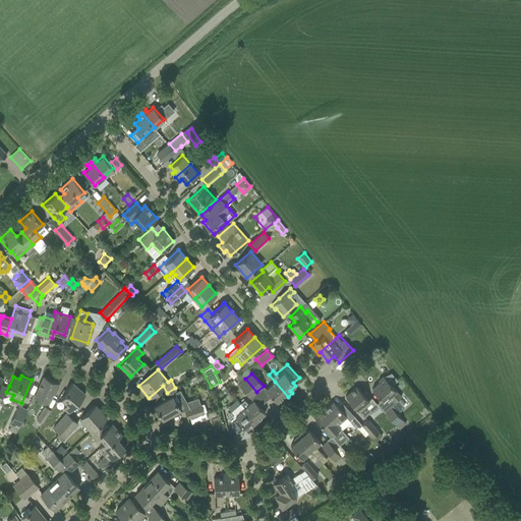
[(384,411),(396,425),(402,419),(390,406),(400,396),(395,391),(395,390),(383,375),(378,381),(380,382),(371,389),(382,400),(378,404),(384,411)]
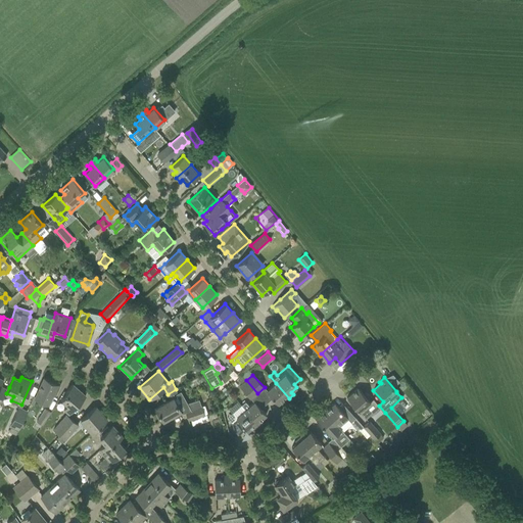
[(35,396),(48,403),(53,392),(55,393),(59,385),(44,378),(35,396)]
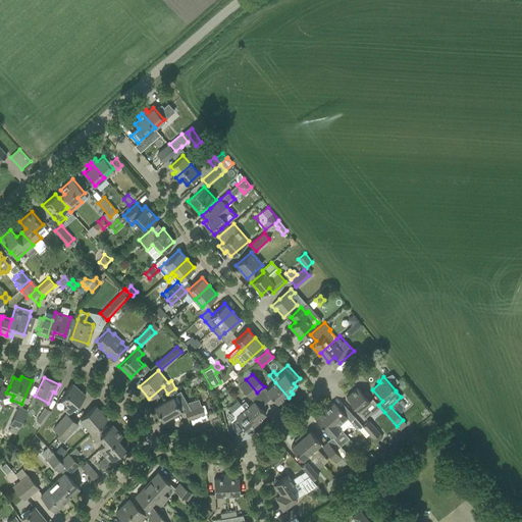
[(257,393),(246,379),(239,385),(251,399),(257,393)]
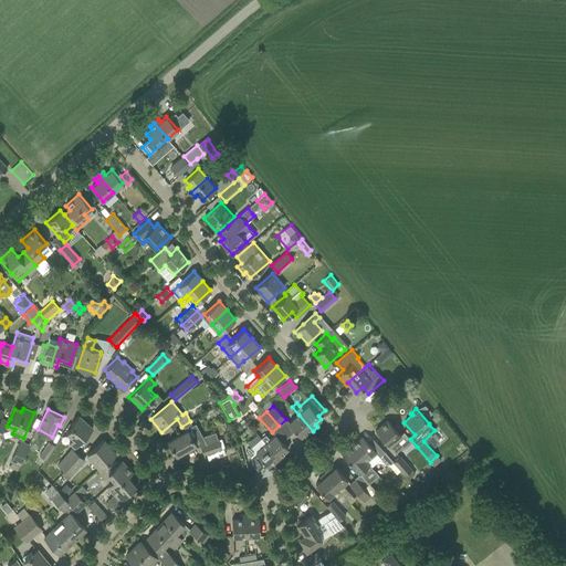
[(313,431),(299,415),(289,423),(301,437),(306,431),(310,435),(313,431)]
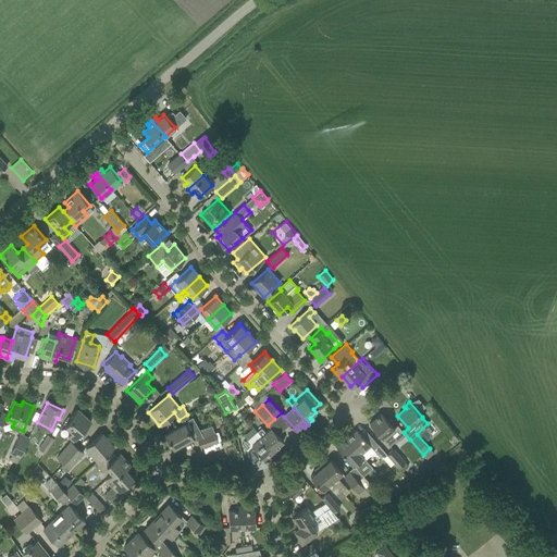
[(69,436),(75,442),(91,421),(77,409),(70,418),(72,419),(65,425),(72,431),(69,436)]
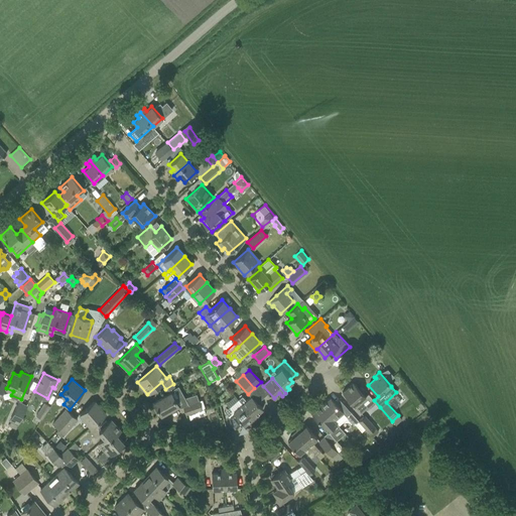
[(342,392),(360,412),(365,408),(359,401),(365,396),(353,383),(342,392)]
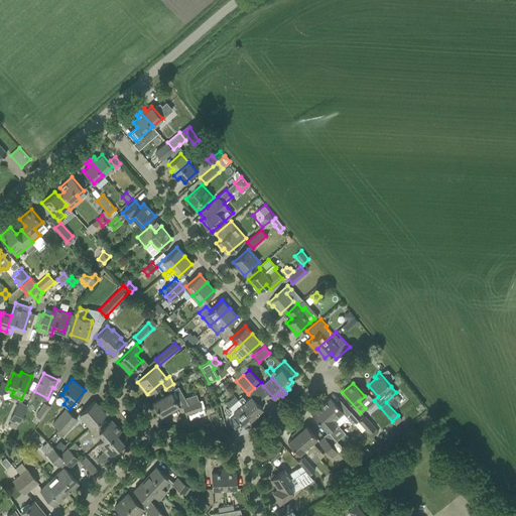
[(153,402),(161,416),(178,406),(183,406),(187,404),(178,386),(175,387),(173,384),(165,389),(168,394),(153,402)]
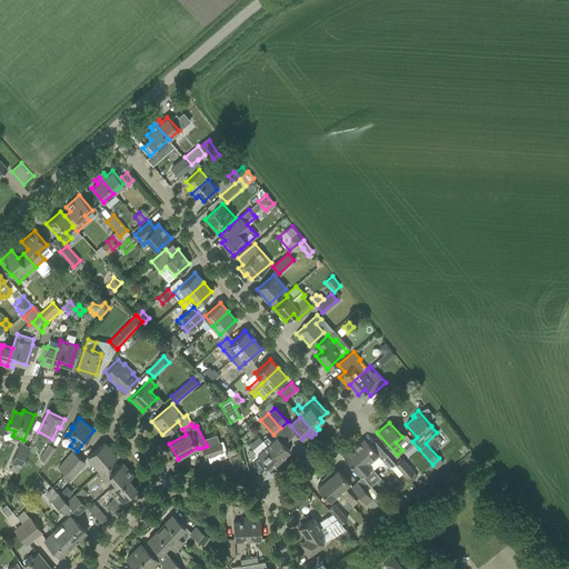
[(262,440),(275,455),(282,462),(286,459),(283,456),(290,451),(278,437),(271,442),(267,437),(262,440)]
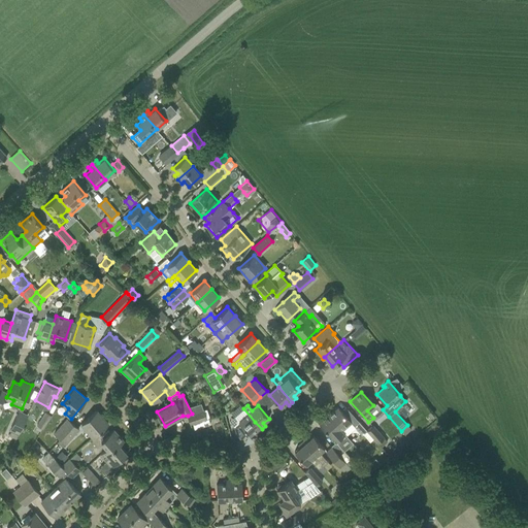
[(337,406),(328,416),(341,431),(351,422),(337,406)]
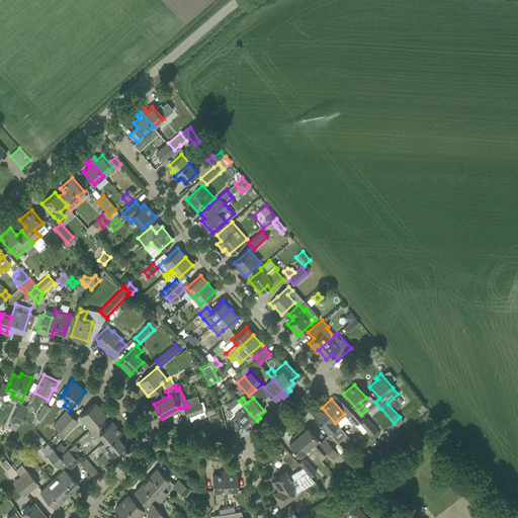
[(250,414),(239,401),(230,409),(234,414),(230,417),(233,428),(235,431),(243,424),(245,427),(250,422),(253,425),(257,421),(250,414)]
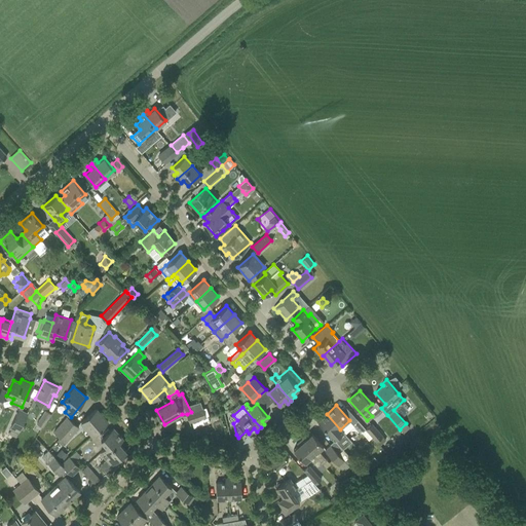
[(96,409),(80,422),(92,436),(108,421),(96,409)]
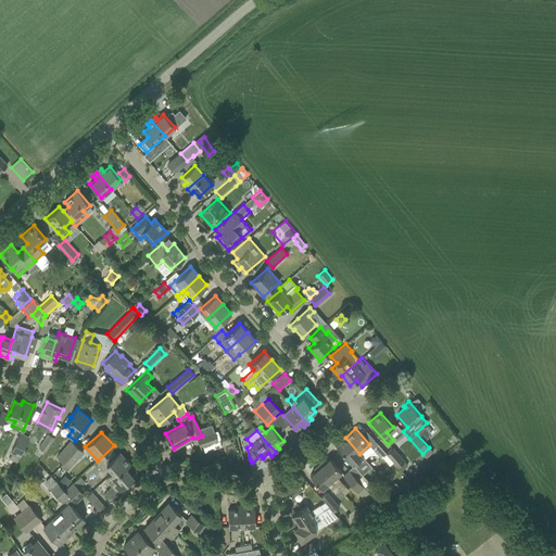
[(198,438),(200,446),(217,441),(214,432),(202,436),(198,438)]
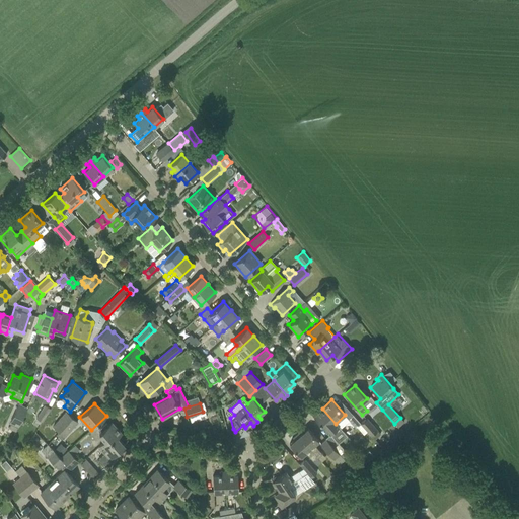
[(10,424),(17,427),(26,408),(18,404),(10,424)]
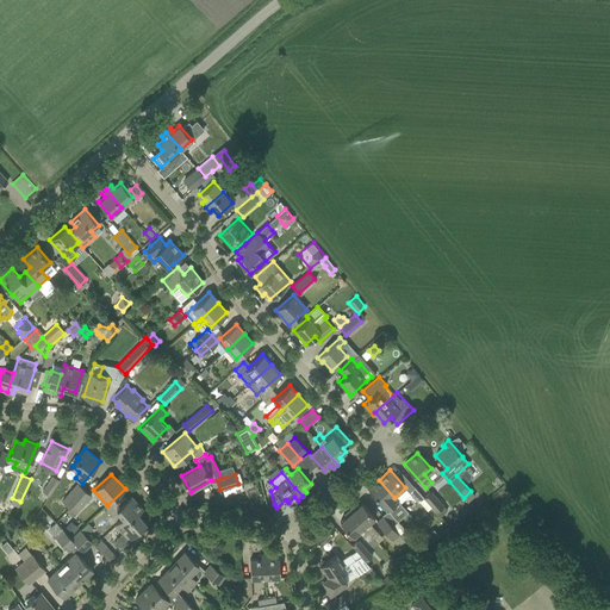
[(51,475),(42,491),(49,495),(58,480),(51,475)]
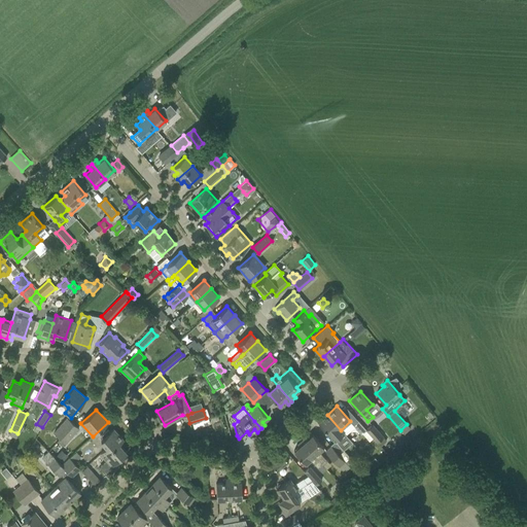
[(341,430),(327,415),(318,423),(331,437),(332,436),(334,437),(336,436),(342,443),(347,437),(341,430)]
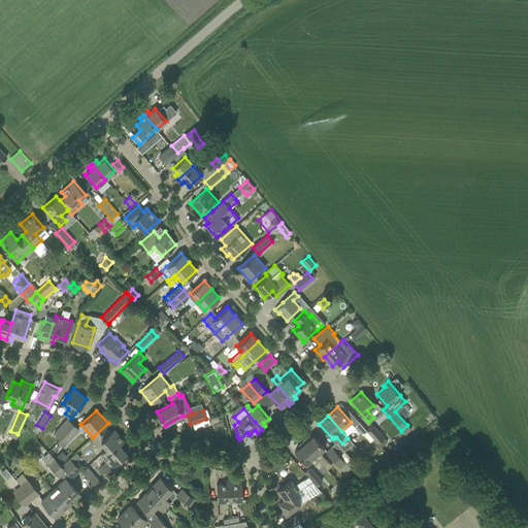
[(54,434),(60,439),(73,424),(67,419),(54,434)]
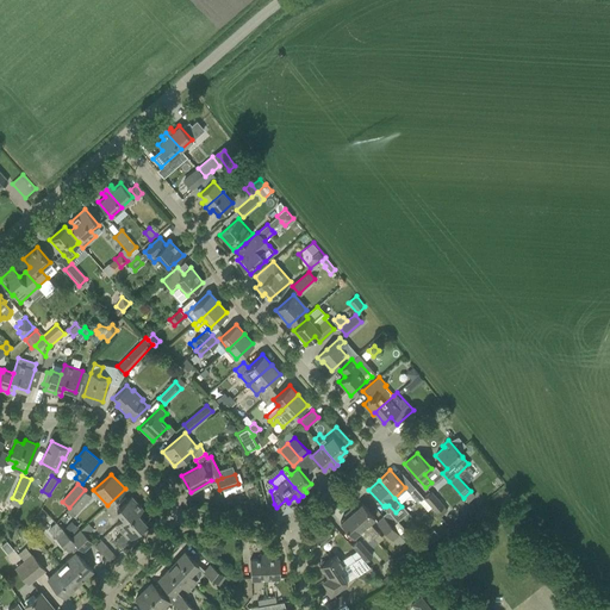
[(417,503),(423,497),(415,486),(408,492),(417,503)]
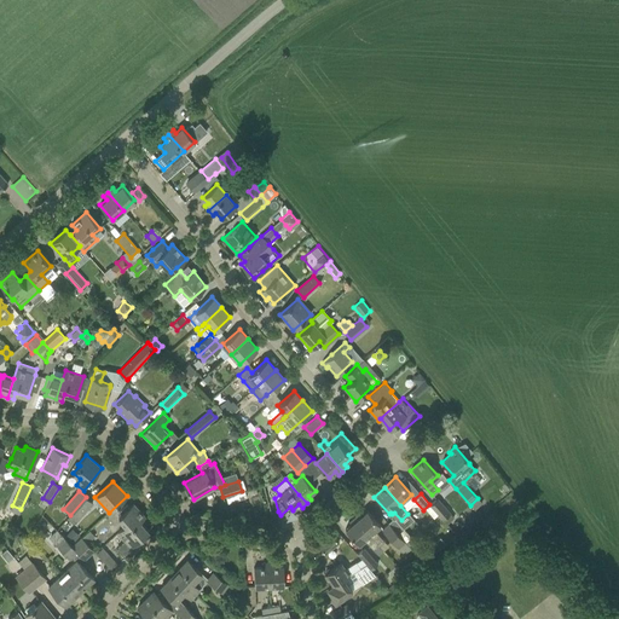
[(86,497),(70,515),(77,520),(93,502),(86,497)]
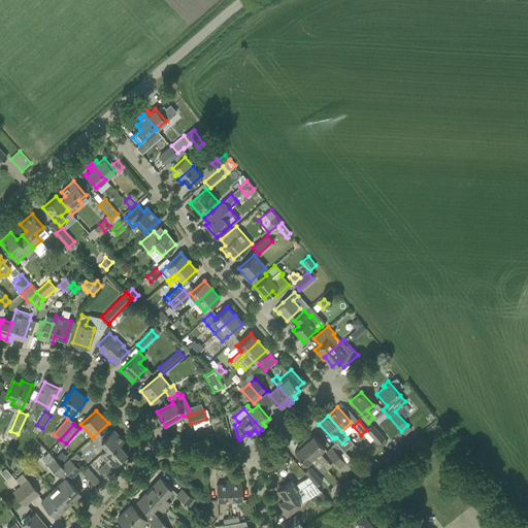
[(366,430),(377,442),(383,437),(372,425),(366,430)]
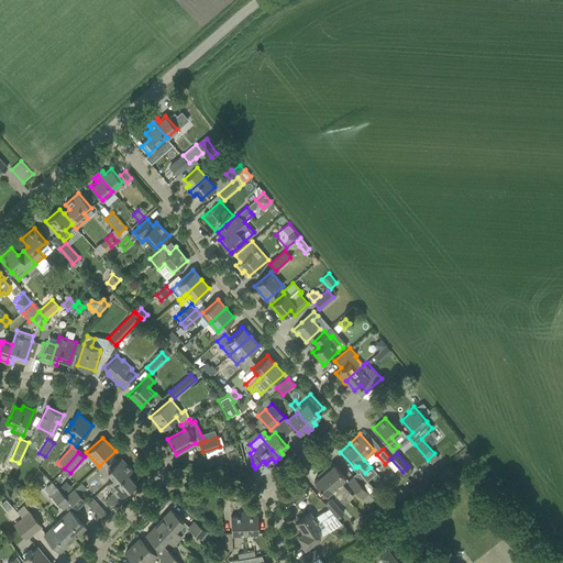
[(131,470),(121,459),(118,462),(116,459),(107,466),(109,470),(107,471),(113,477),(118,482),(127,474),(131,470)]
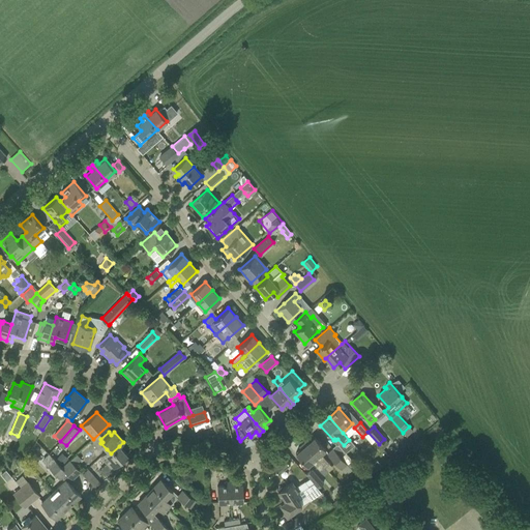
[(306,440),(302,443),(324,466),(328,463),(321,453),(325,449),(314,437),(308,441),(306,440)]
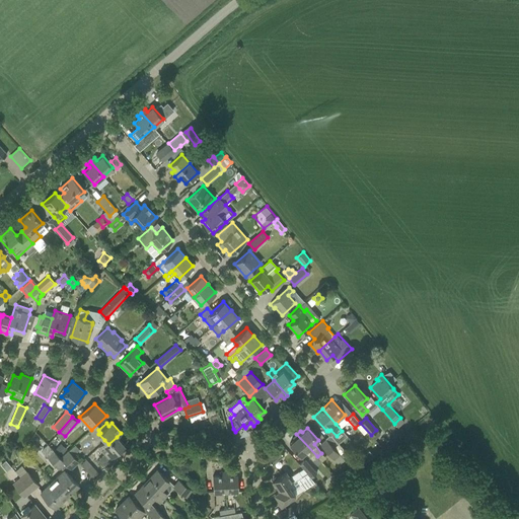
[(317,456),(296,434),(293,437),(294,439),(289,444),(300,456),(304,452),(312,461),(317,456)]
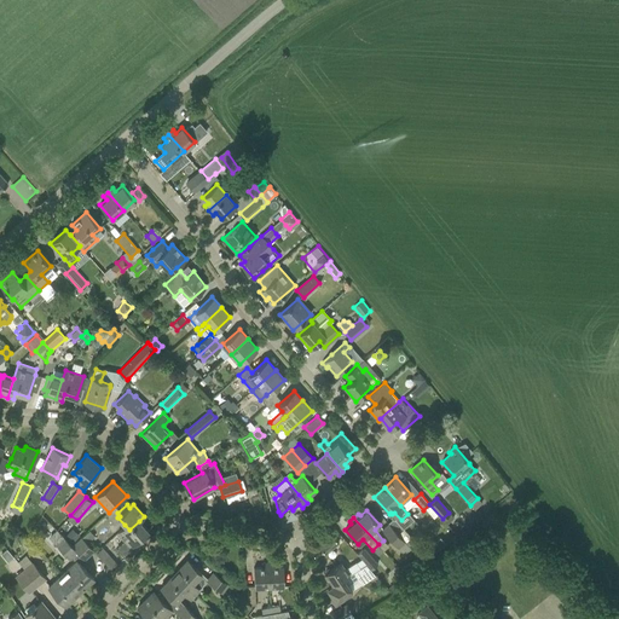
[(387,522),(388,524),(398,533),(404,528),(393,518),(387,522)]
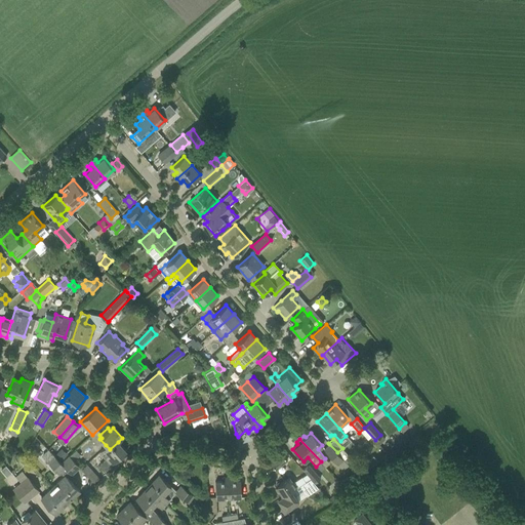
[(111,462),(125,450),(118,442),(110,449),(106,445),(99,451),(106,458),(98,466),(107,475),(115,467),(111,462)]
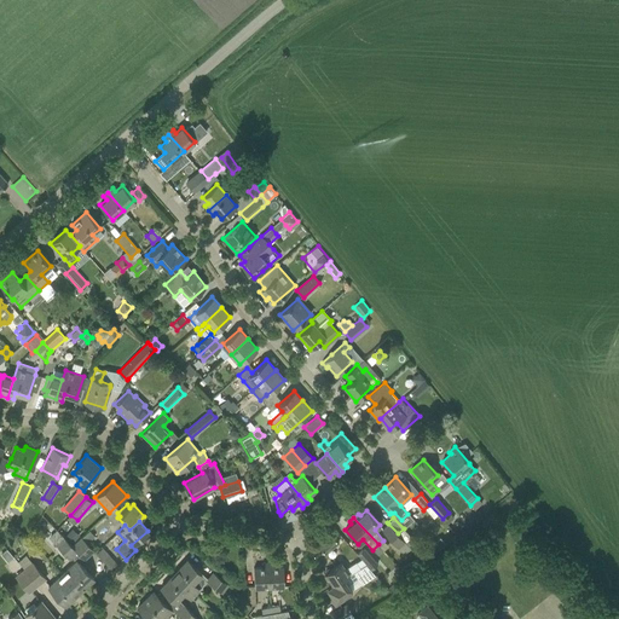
[(398,533),(388,524),(381,530),(403,554),(410,548),(398,533)]
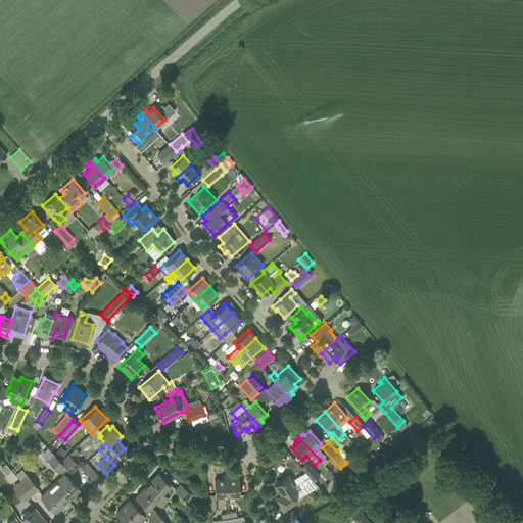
[(348,457),(346,454),(341,446),(336,450),(346,463),(348,460),(348,457)]
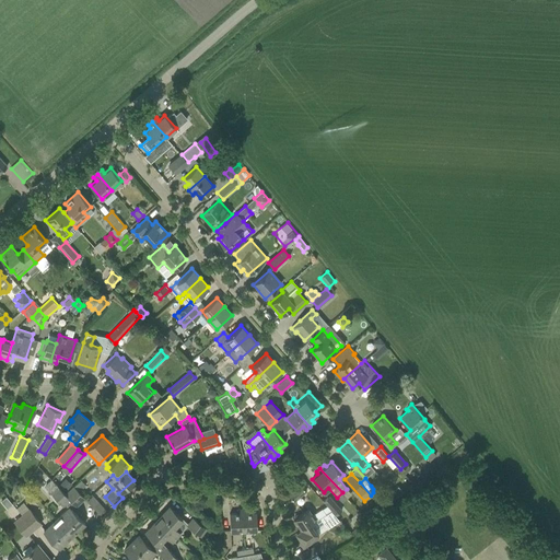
[(73,485),(78,490),(85,485),(80,479),(73,485)]
